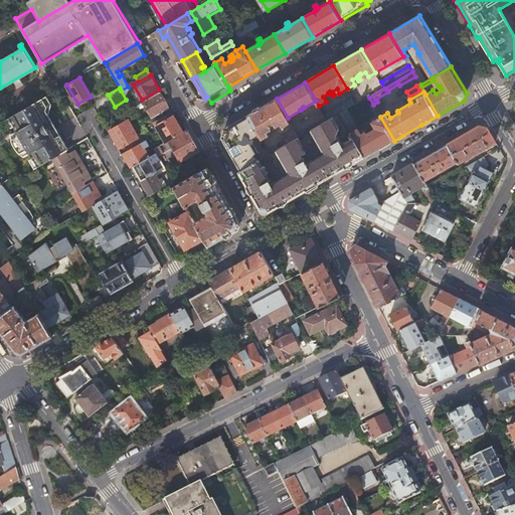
[(169,109),(159,93),(143,102),(152,119),(169,109)]
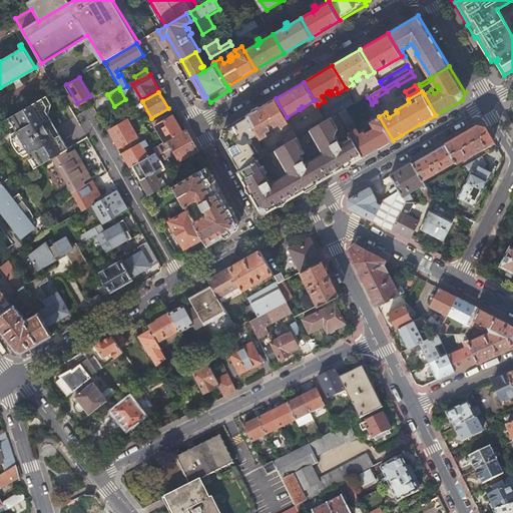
[(48,100),(46,96),(8,118),(12,124),(16,132),(11,135),(11,139),(11,141),(13,145),(14,148),(17,153),(19,154),(23,157),(24,157),(29,154),(33,161),(36,167),(52,158),(60,153),(50,135),(54,132),(48,121),(45,116),(48,100)]
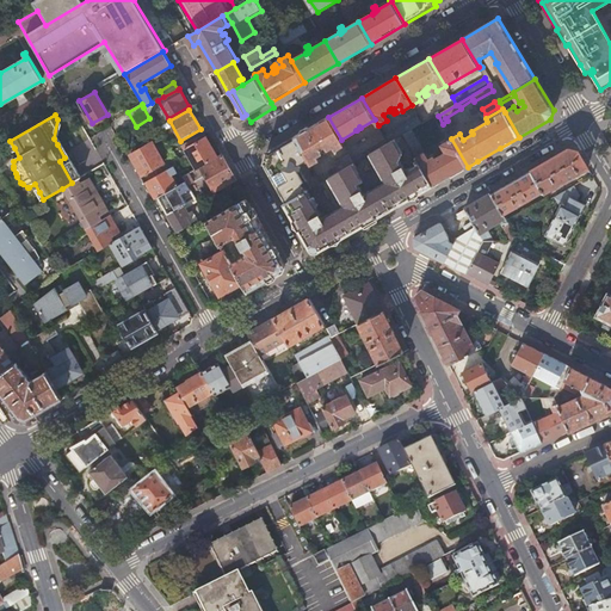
[(433,186),(468,167),(451,139),(443,124),(438,116),(433,118),(438,127),(439,125),(448,140),(443,144),(448,152),(437,158),(436,155),(430,159),(413,130),(403,135),(418,159),(433,186)]
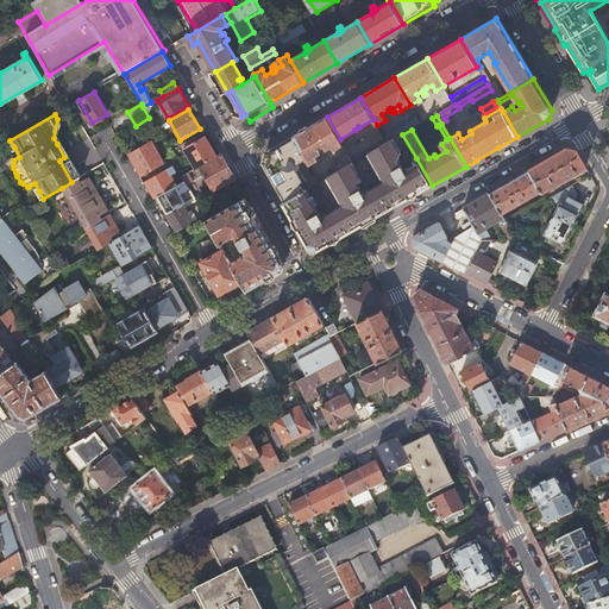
[(340,139),(327,117),(294,136),(308,159),(311,164),(319,158),(316,156),(322,152),(324,156),(326,154),(324,148),(325,146),(327,150),(333,146),(334,150),(344,144),(340,139)]
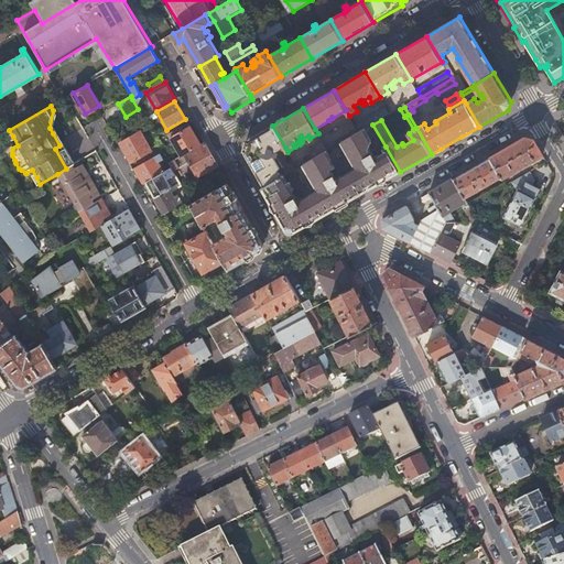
[(390,115),(387,108),(356,127),(357,129),(359,132),(366,128),(372,125),(381,120),(390,115)]
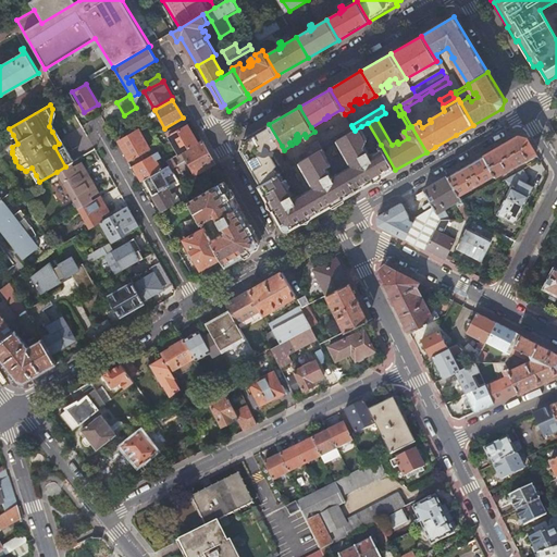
[(282,146),(269,124),(246,137),(243,151),(262,184),(281,173),(284,172),(274,155),(276,150),(282,146)]
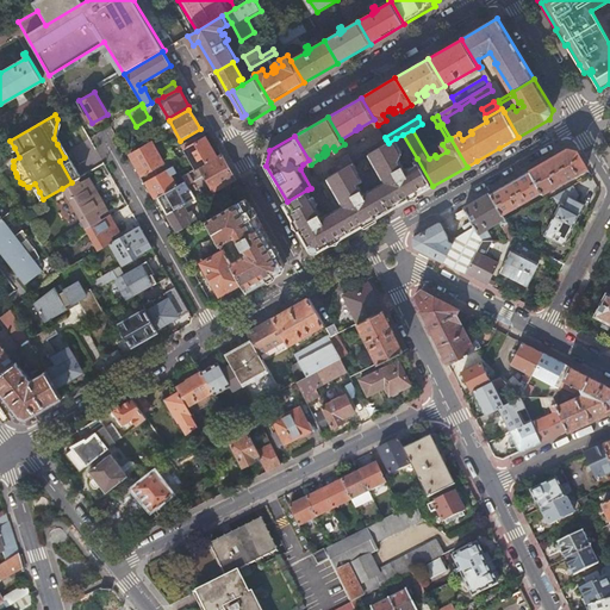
[(199,167),(217,157),(205,137),(197,142),(194,138),(184,145),(197,169),(199,167)]
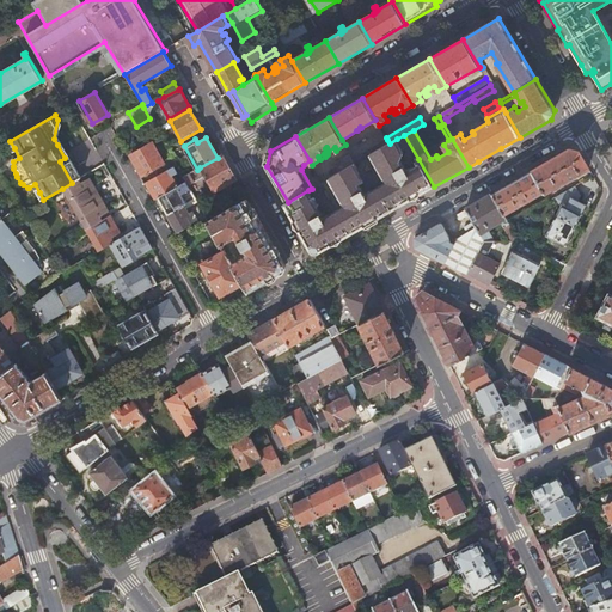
[(363,227),(434,187),(418,159),(417,160),(418,163),(408,170),(402,159),(405,153),(397,139),(390,144),(371,154),(386,182),(366,193),(360,183),(366,179),(355,163),(330,178),(346,206),(337,210),(352,234),(363,227)]
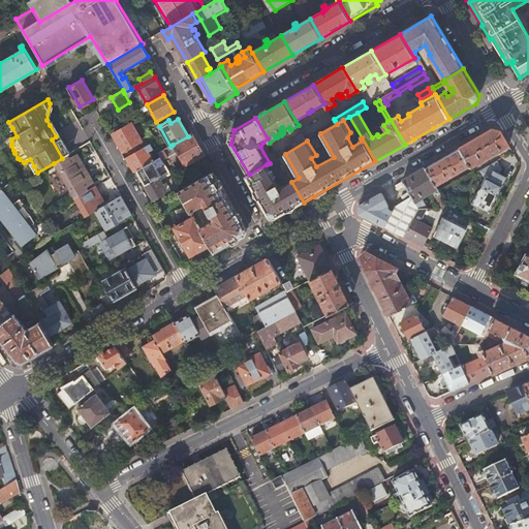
[(337,124),(335,121),(306,137),(307,141),(320,133),(337,124)]
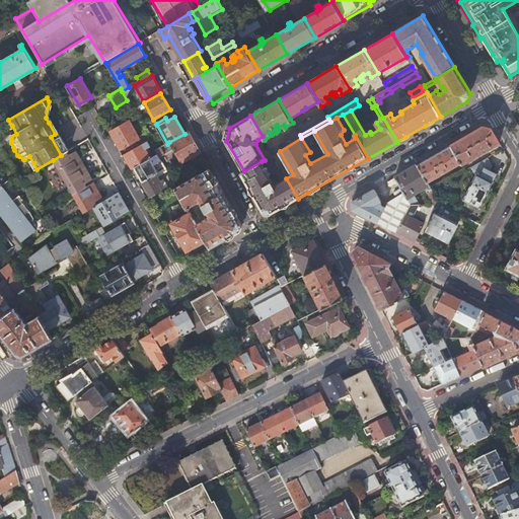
[(52,121),(49,123),(55,134),(58,132),(52,121)]
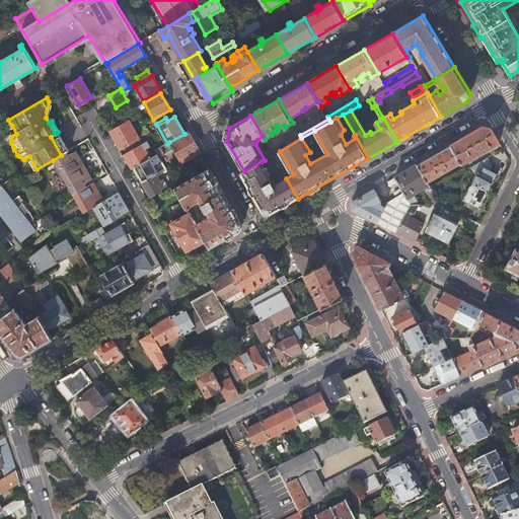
[(150,140),(146,133),(139,137),(130,121),(110,131),(121,149),(124,147),(128,153),(147,142),(150,140)]
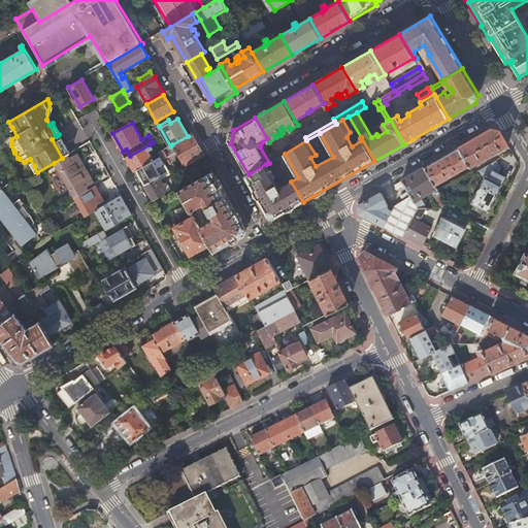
[(492,129),(459,147),(469,166),(508,144),(499,131),(492,129)]
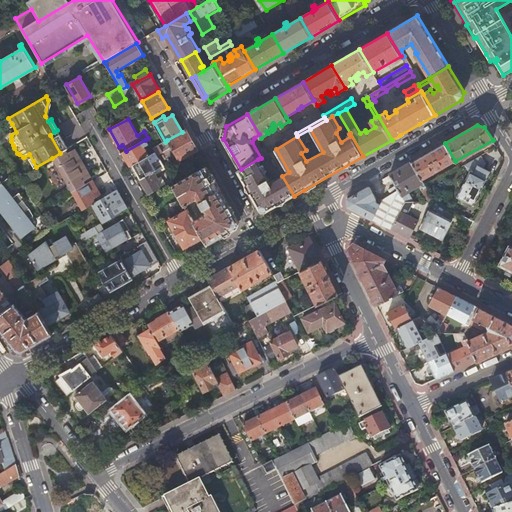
[(198,151),(186,130),(182,132),(167,140),(165,142),(159,145),(153,148),(155,152),(157,156),(172,147),(180,162),(198,151)]
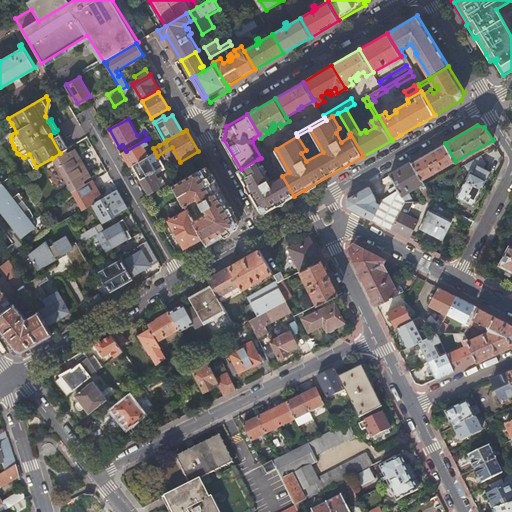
[(65,150),(68,149),(60,135),(57,137),(54,132),(50,135),(60,153),(65,150)]
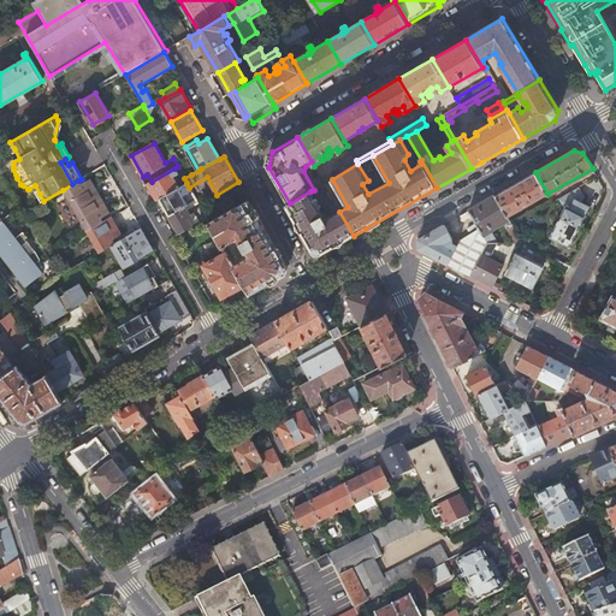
[(152,182),(147,184),(157,201),(159,199),(178,188),(172,177),(177,175),(175,169),(152,182)]
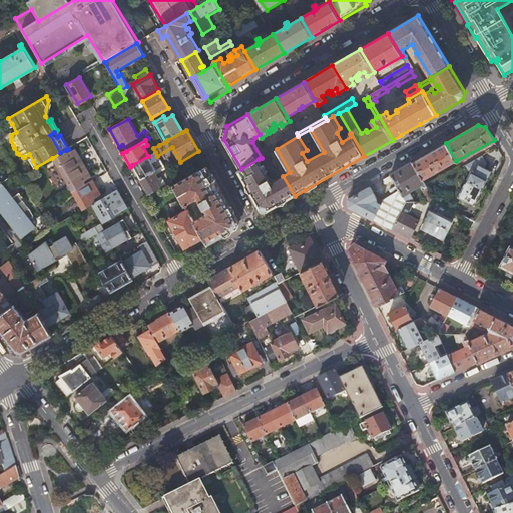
[(446,143),(413,162),(423,180),(456,161),(446,143)]
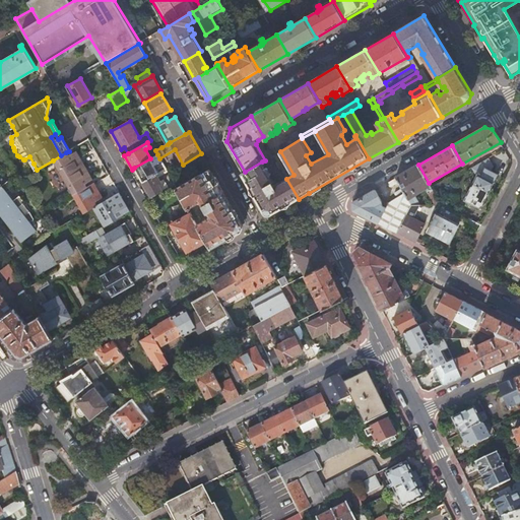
[(279,165),(286,179),(294,175),(280,151),(274,154),(273,155),(276,160),(279,165)]
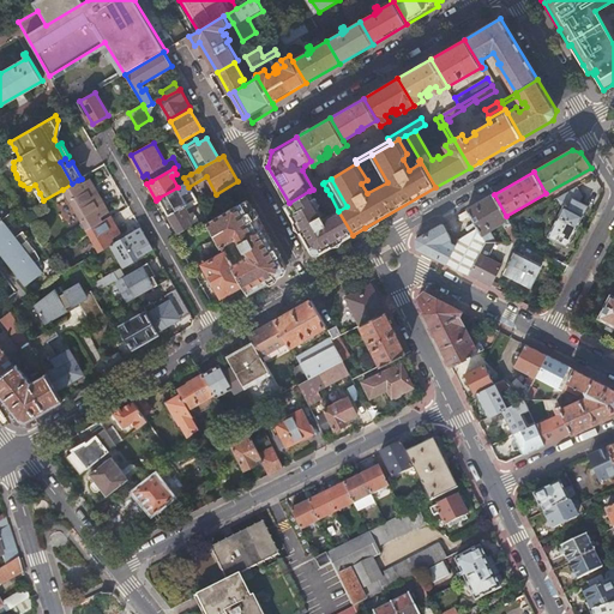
[(80,185),(78,180),(72,184),(62,190),(74,210),(98,196),(89,180),(80,185)]
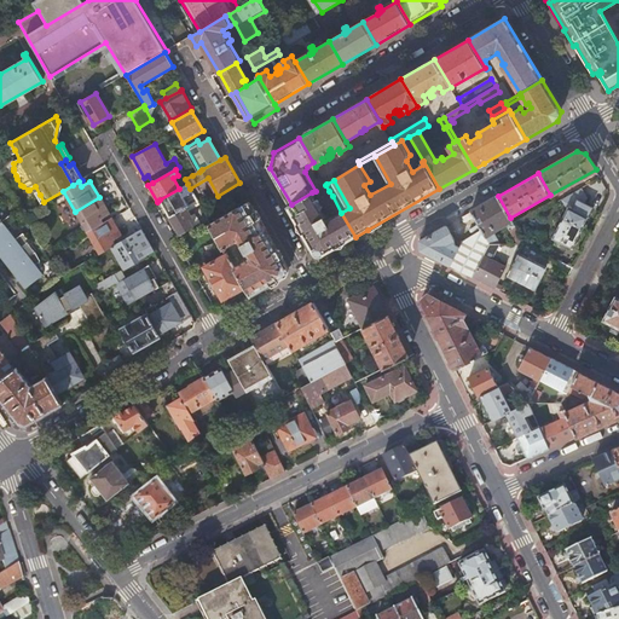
[(187,184),(179,189),(160,200),(169,217),(186,208),(190,206),(184,196),(192,191),(190,189),(187,184)]
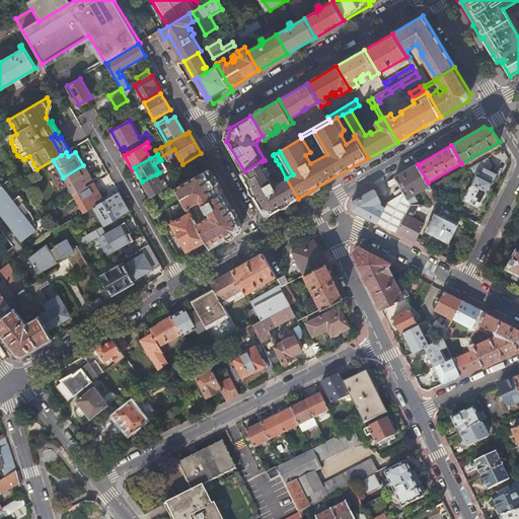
[(271,169),(279,164),(276,160),(269,164),(271,169)]
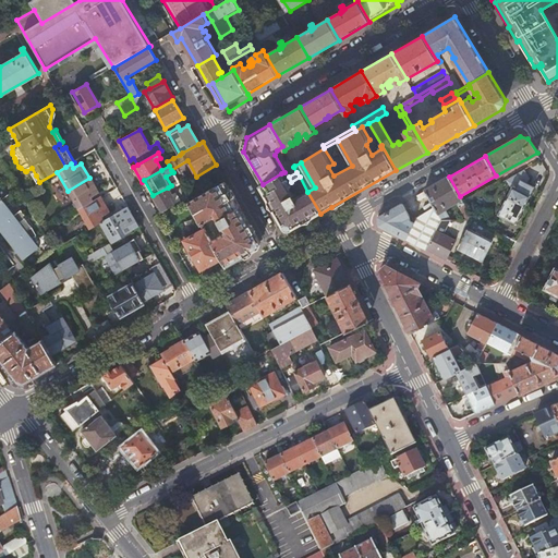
[(291,230),(320,214),(307,192),(295,198),(281,173),(263,184),(259,186),(283,228),(291,230)]
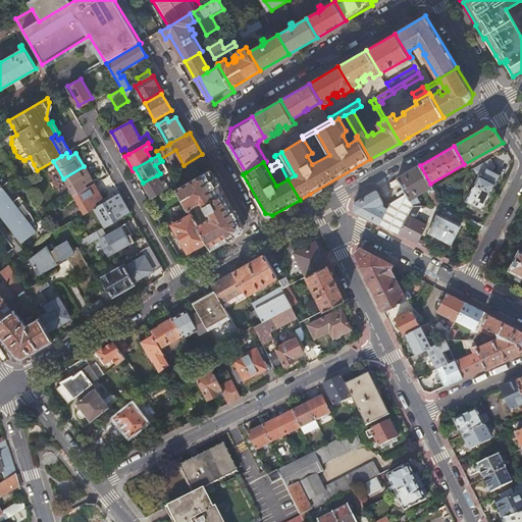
[(407,194),(414,206),(417,206),(412,197),(426,189),(430,195),(436,205),(442,205),(430,184),(420,165),(398,178),(407,194)]
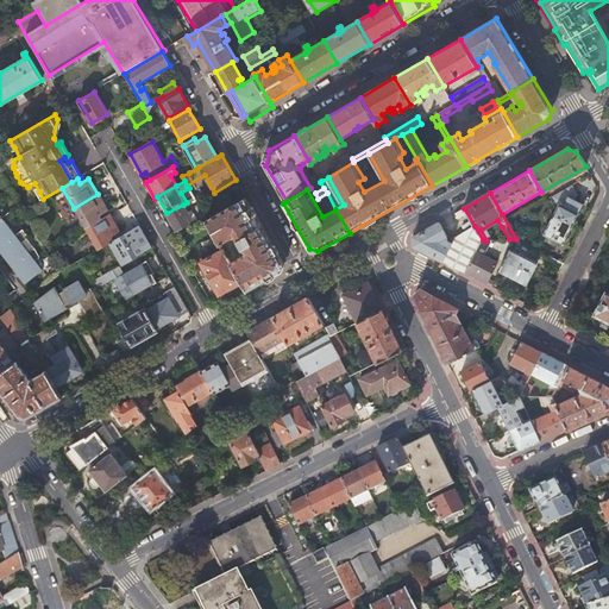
[(107,211),(98,194),(74,208),(86,228),(100,220),(98,217),(107,211)]
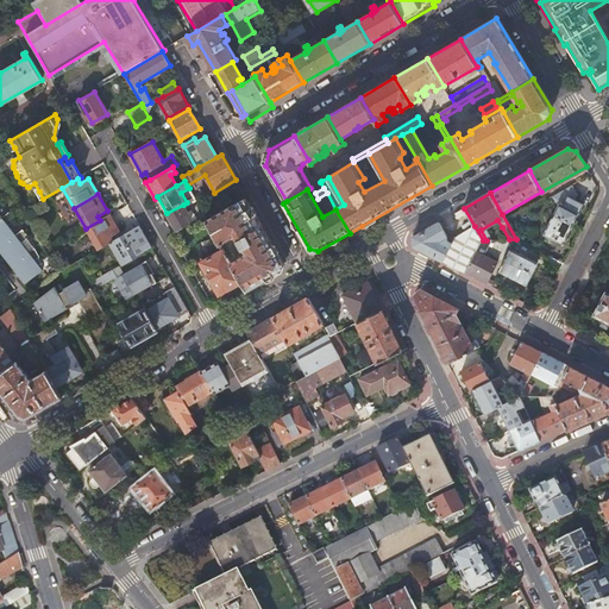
[(563,244),(583,203),(564,194),(544,234),(563,244)]
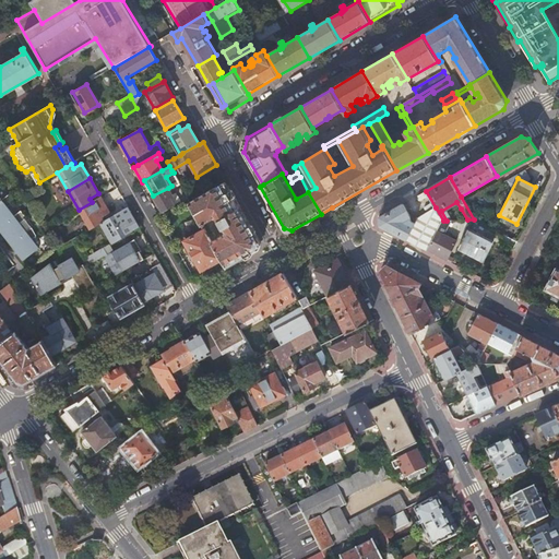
[(260,242),(226,181),(190,202),(203,225),(214,218),(217,219),(224,232),(223,235),(212,241),(223,260),(227,268),(258,250),(259,247),(260,242)]
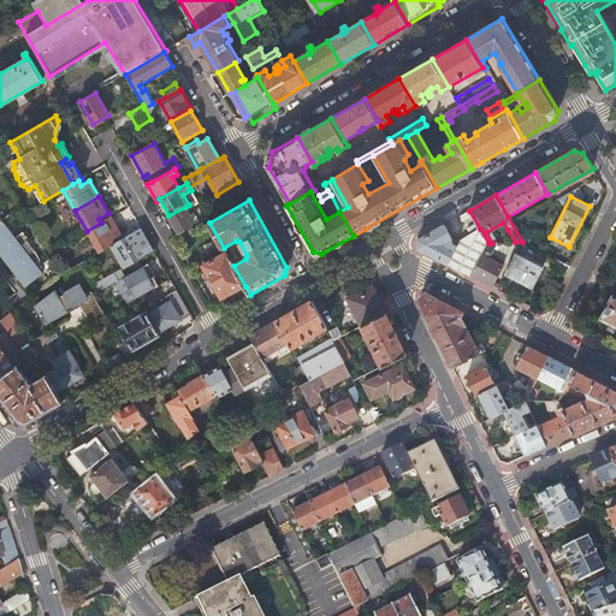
[(0,247),(29,284),(42,274),(35,265),(40,261),(35,253),(29,258),(22,248),(29,242),(23,234),(16,240),(9,230),(16,224),(10,217),(3,221),(0,218),(0,208),(3,207),(0,203),(0,247)]
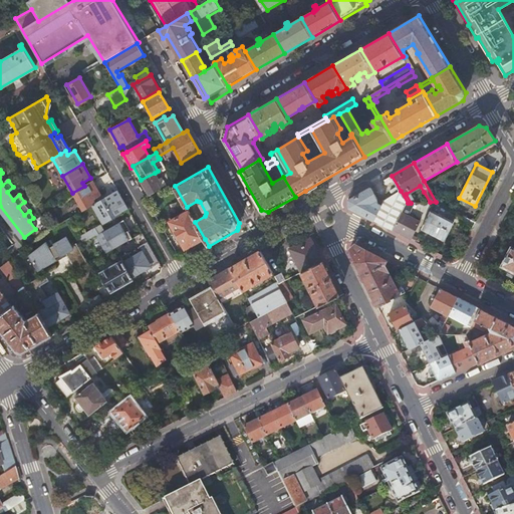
[(155,173),(141,180),(150,196),(160,190),(156,183),(159,180),(155,173)]
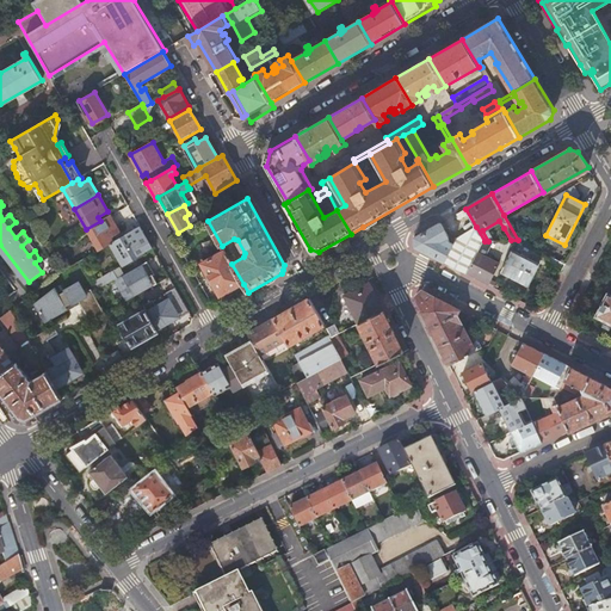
[(456,215),(460,220),(467,215),(464,210),(456,215)]
